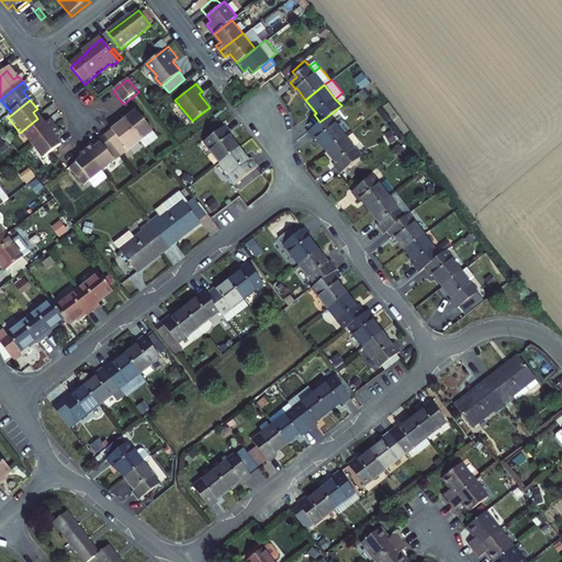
[(139,144),(145,150),(157,141),(135,113),(123,122),(139,144)]
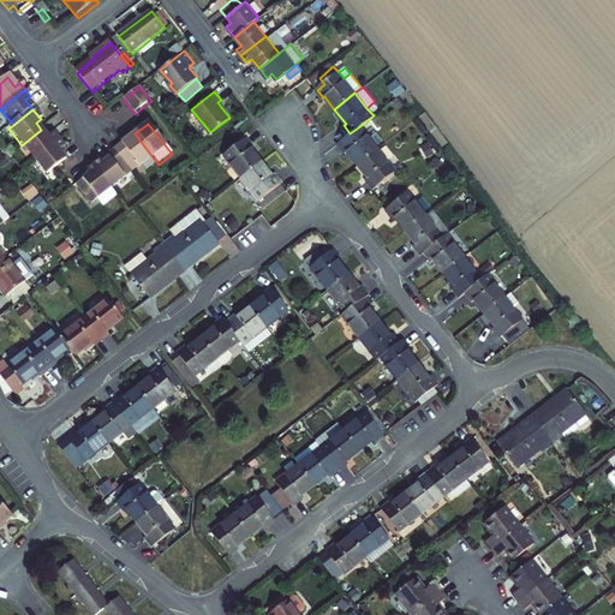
[(360,163),(380,147),(387,142),(378,131),(371,137),(362,125),(350,133),(339,142),(347,151),(350,150),(360,163)]
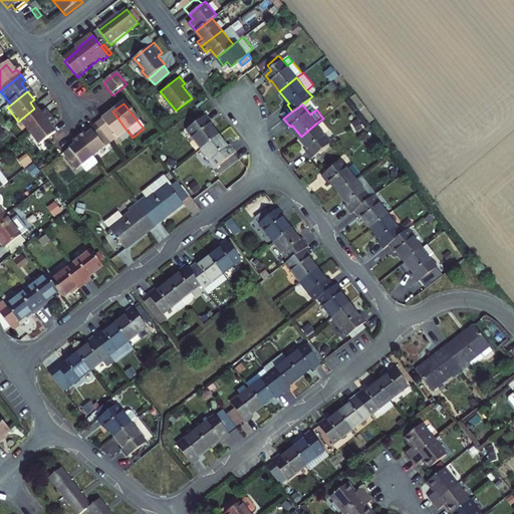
[(18,121),(29,135),(45,121),(49,118),(44,112),(40,115),(34,108),(18,121)]
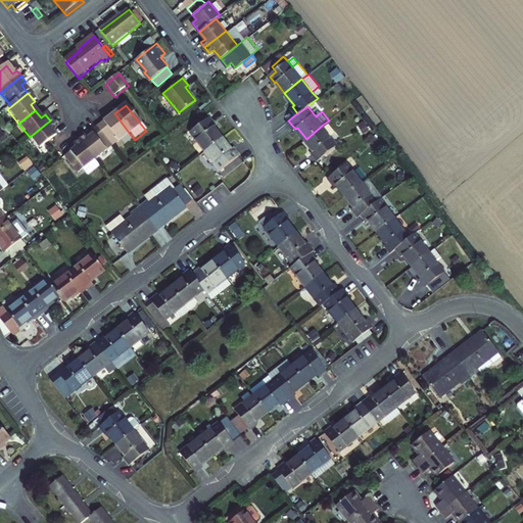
[(130,134),(114,113),(97,128),(112,147),(117,143),(130,134)]
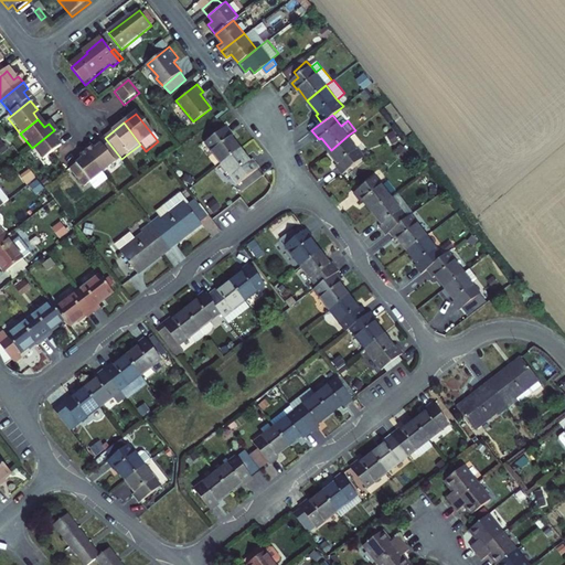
[(230,137),(231,136),(224,127),(204,144),(220,164),(240,149),(230,137)]
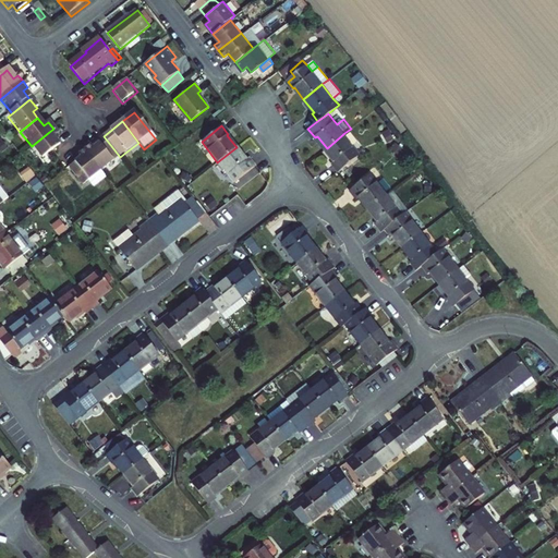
[(32,146),(43,160),(52,153),(60,146),(53,137),(58,134),(53,129),(49,132),(32,146)]
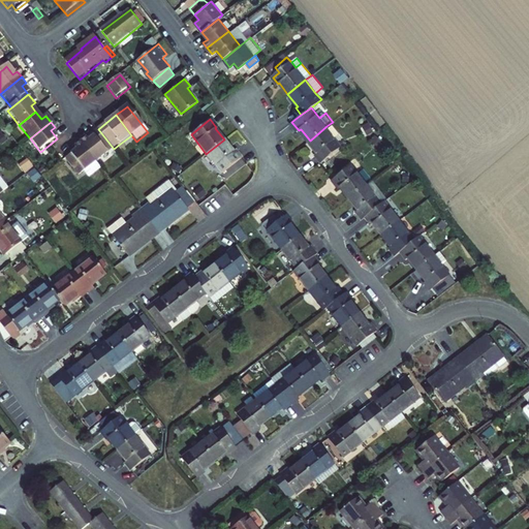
[(342,147),(327,126),(310,141),(319,152),(316,154),(322,162),(342,147)]
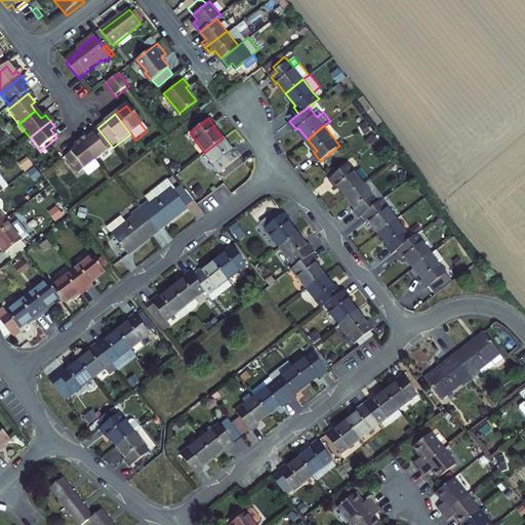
[(86,137),(80,142),(95,161),(113,148),(97,128),(91,133),(93,135),(88,140),(86,137)]
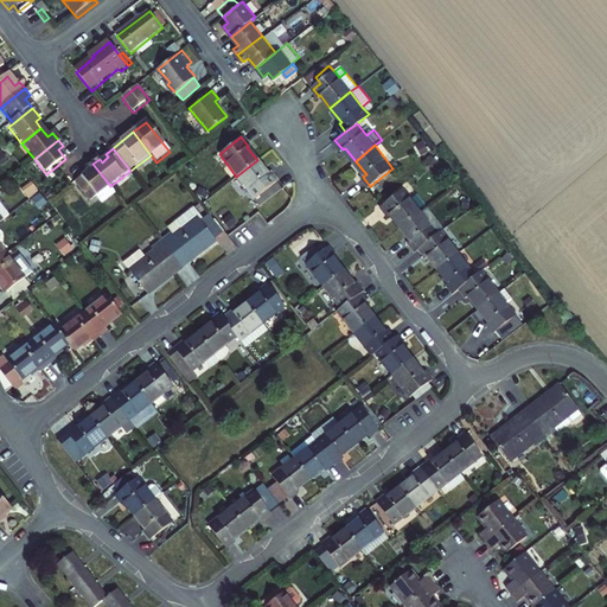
[(257,160),(236,177),(253,198),(275,180),(269,172),(268,173),(257,160)]
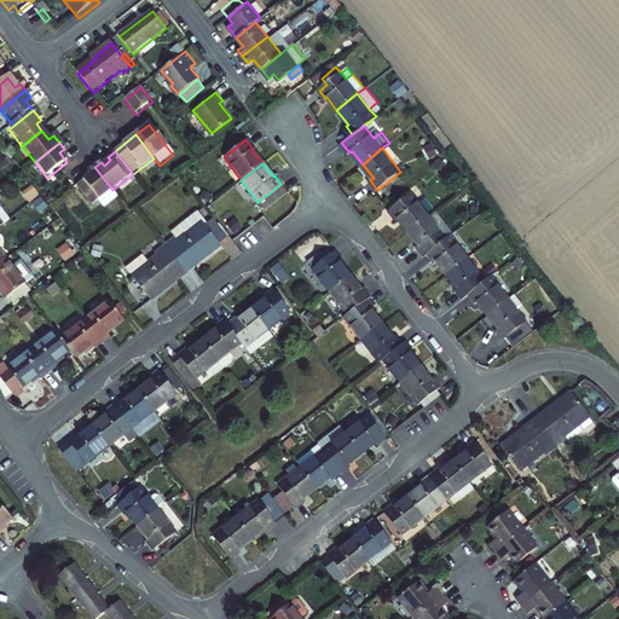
[(91,207),(97,202),(103,209),(119,198),(113,190),(94,167),(87,173),(90,177),(75,187),(91,207)]
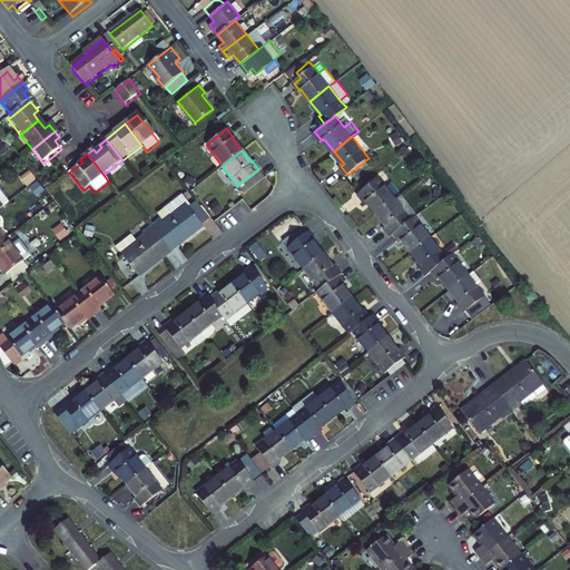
[(379,213),(397,198),(381,177),(360,194),(366,203),(369,200),(379,213)]
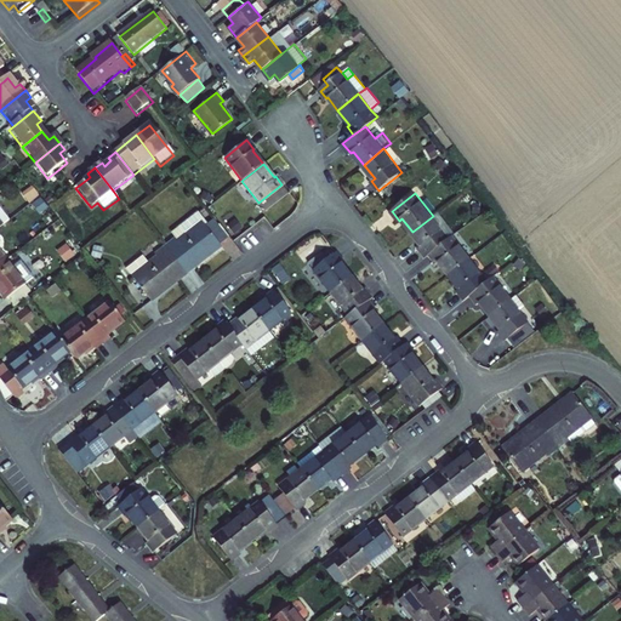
[(178,227),(184,234),(176,240),(174,238),(164,246),(184,273),(220,245),(217,243),(203,224),(194,214),(178,227)]
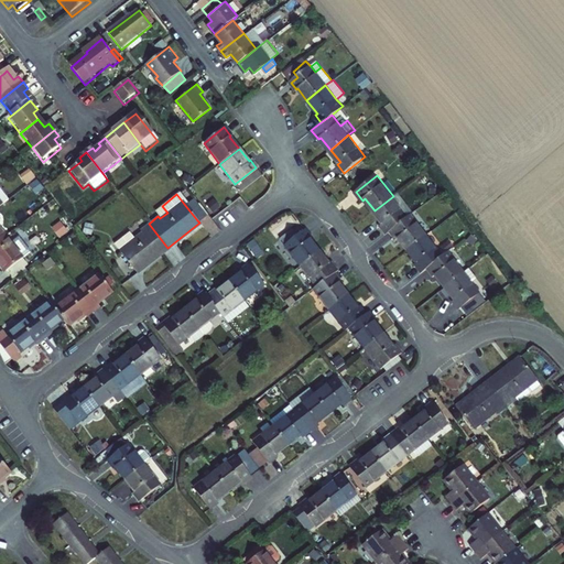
[(393,230),(409,217),(393,196),(375,210),(383,224),(381,226),(389,234),(393,230)]
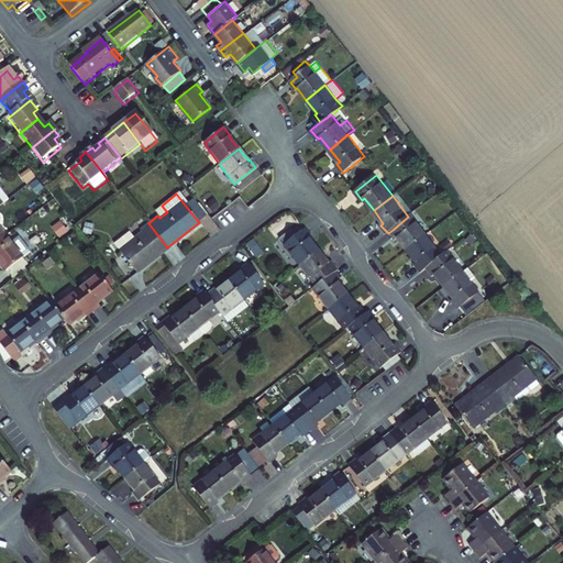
[(192,197),(184,203),(197,220),(206,213),(192,197)]
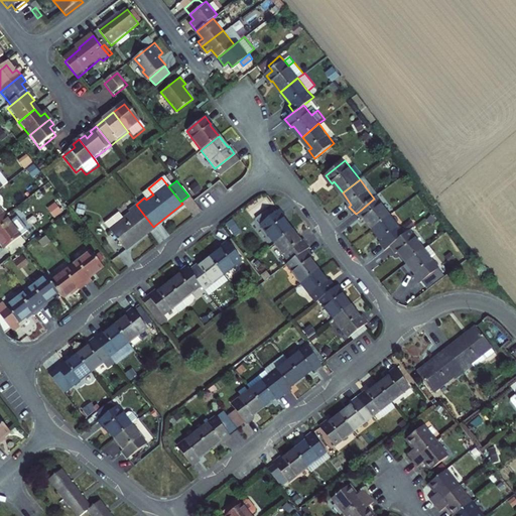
[(141,195),(144,198),(146,200),(153,195),(148,188),(141,195)]
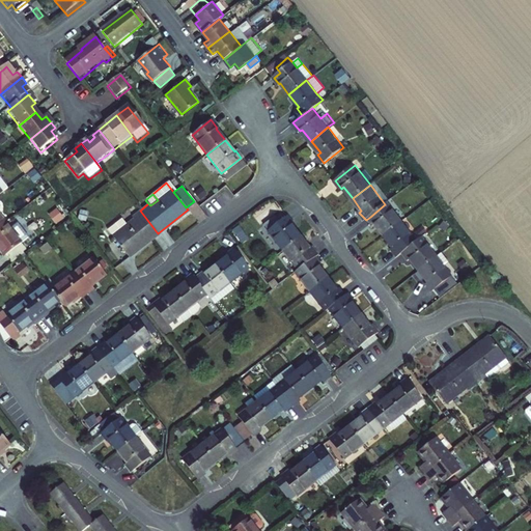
[(389,201),(385,204),(370,217),(376,225),(379,223),(387,234),(403,221),(389,201)]
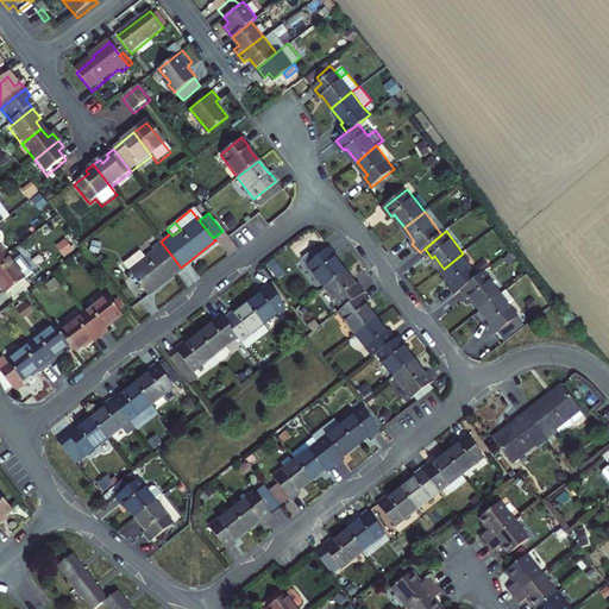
[(150,250),(152,252),(144,258),(138,252),(123,264),(146,295),(181,268),(161,242),(150,250)]
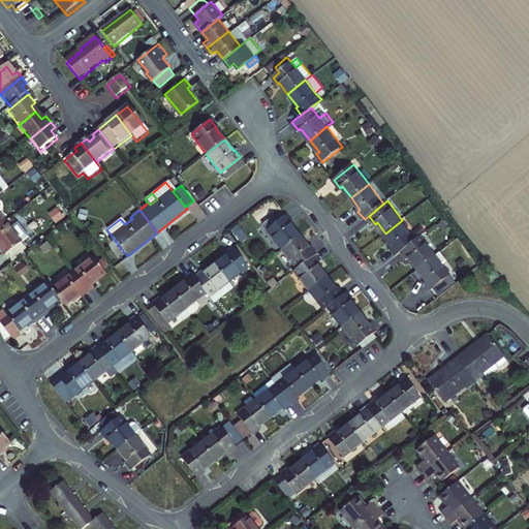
[(4,221),(0,224),(0,249),(4,255),(5,255),(20,243),(21,243),(14,235),(22,229),(10,216),(4,221)]
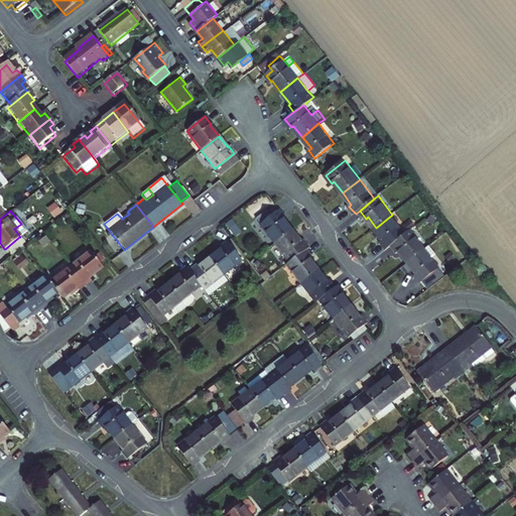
[(280,211),(261,226),(274,243),(292,230),(284,220),(285,218),(280,211)]
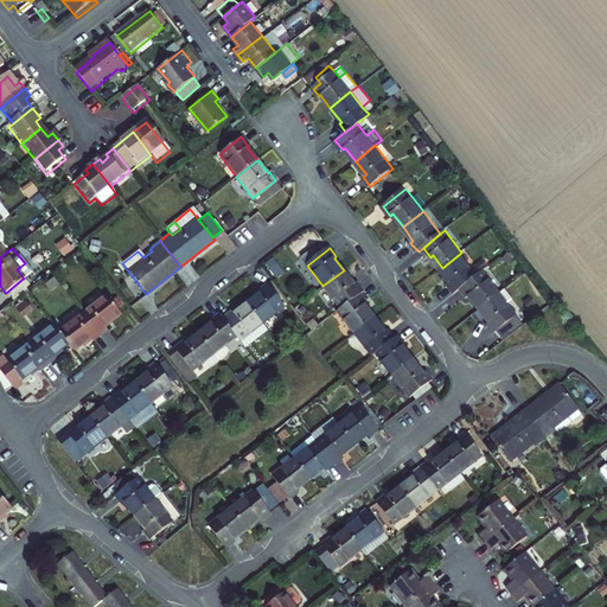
[(461,253),(442,268),(453,282),(451,285),(457,292),(464,287),(479,275),(461,253)]
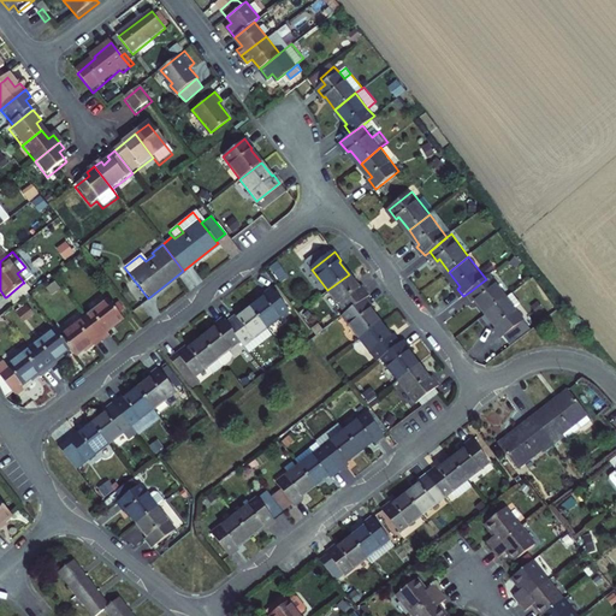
[(349,274),(327,290),(345,314),(365,298),(368,297),(361,288),(360,290),(349,274)]
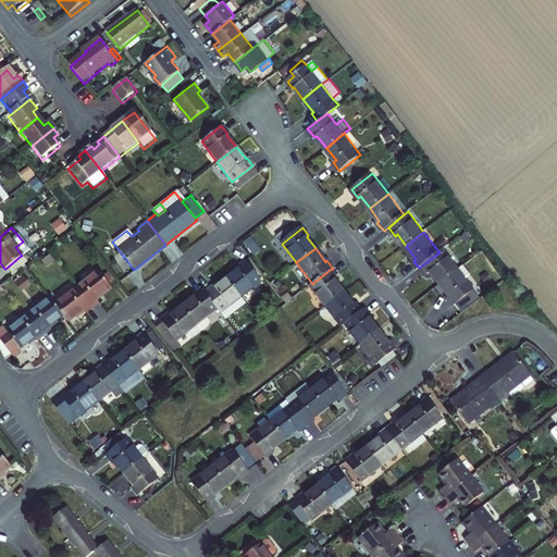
[(445,248),(440,252),(425,263),(431,272),(434,270),(443,282),(461,268),(445,248)]
